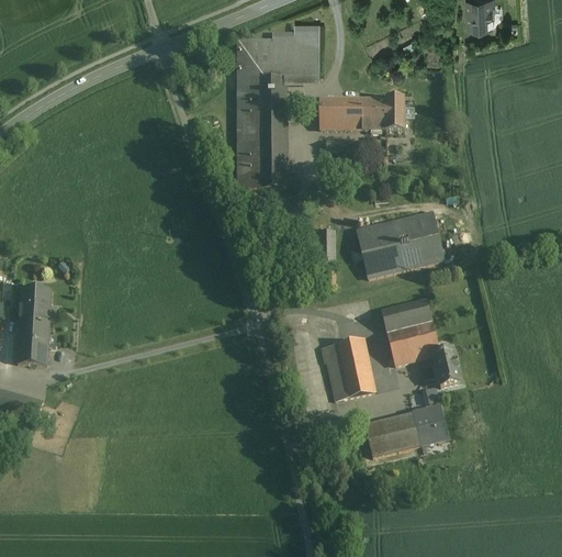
[(468,0),(469,24),(494,23),(493,0),(468,0)]
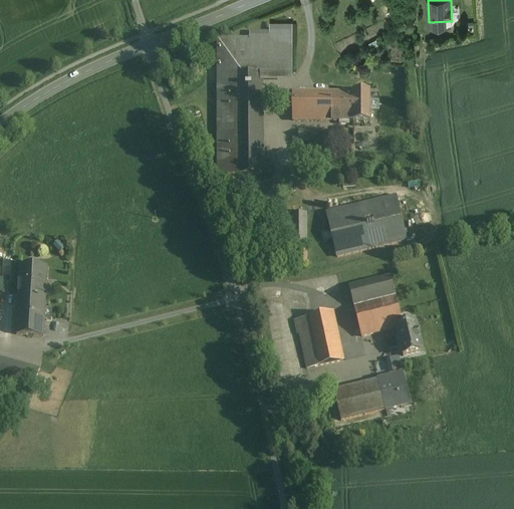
[(250,35),(218,35),(218,69),(262,69),(292,69),(292,19),(270,19),(270,29),(250,28),(250,35)]
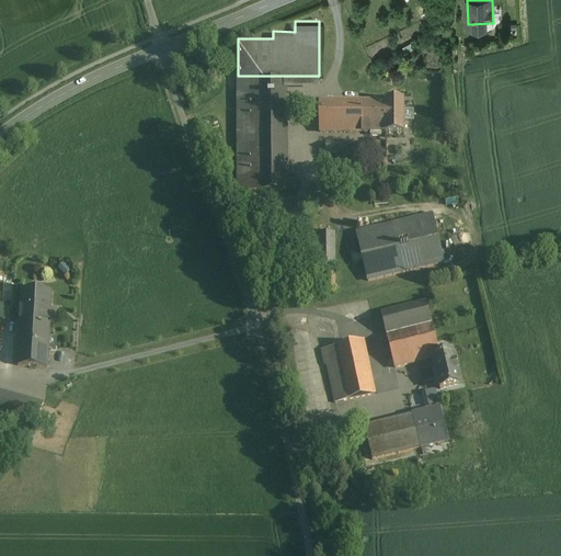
[(286,76),(238,76),(238,185),(286,185),(286,76)]
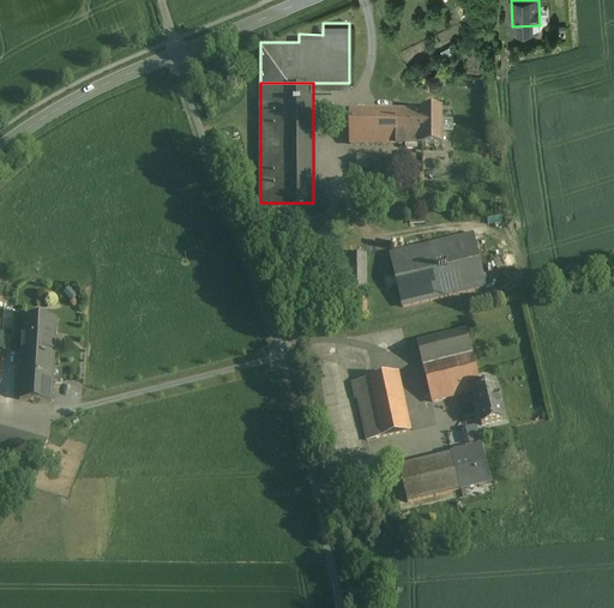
[(411,106),(411,139),(422,139),(422,140),(443,140),(443,104),(422,104),(420,102),(414,102),(411,106)]
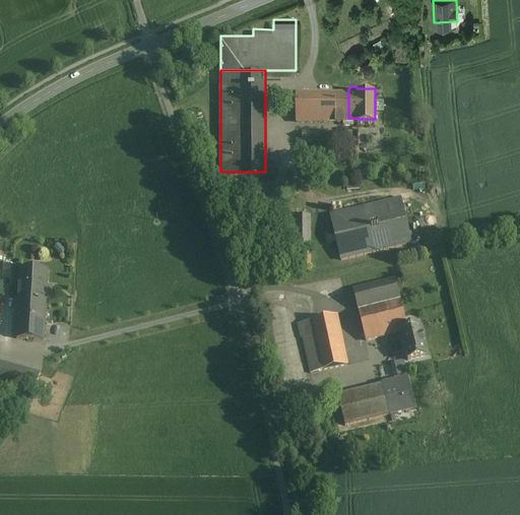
[(348,89),(296,89),(296,118),(348,118),(348,89)]
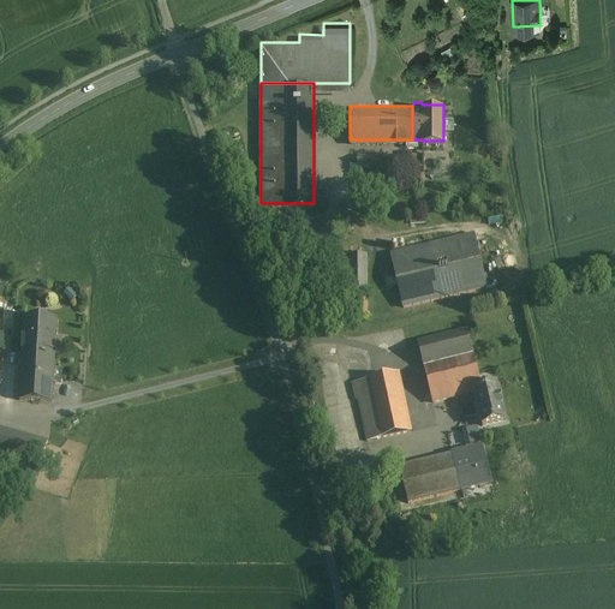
[(376,151),(357,151),(357,162),(376,162),(376,151)]
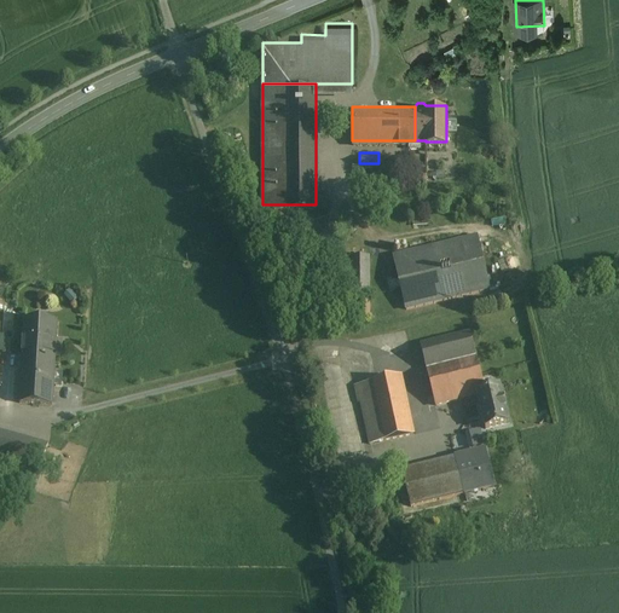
[(478,231),(394,252),(406,304),(490,284),(478,231)]
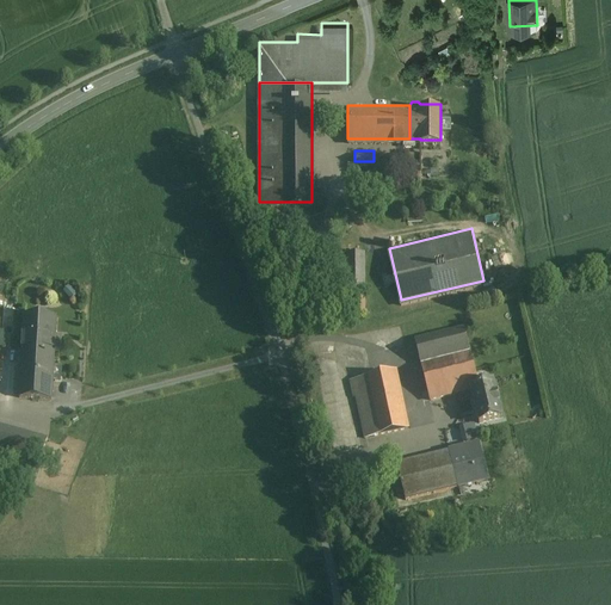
[(364,247),(347,247),(347,307),(364,307),(364,247)]
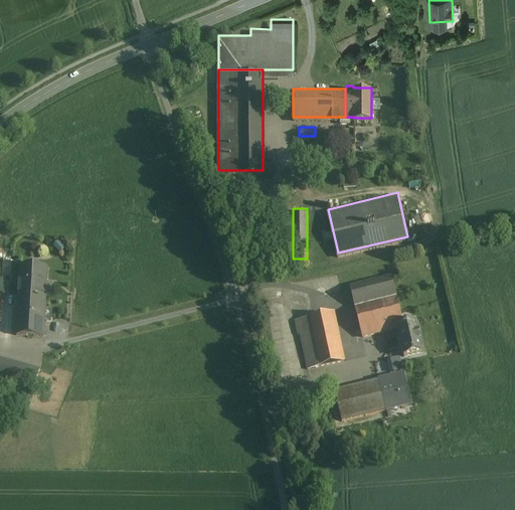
[(20,262),(18,291),(45,293),(45,290),(49,290),(50,281),(46,281),(46,264),(20,262)]
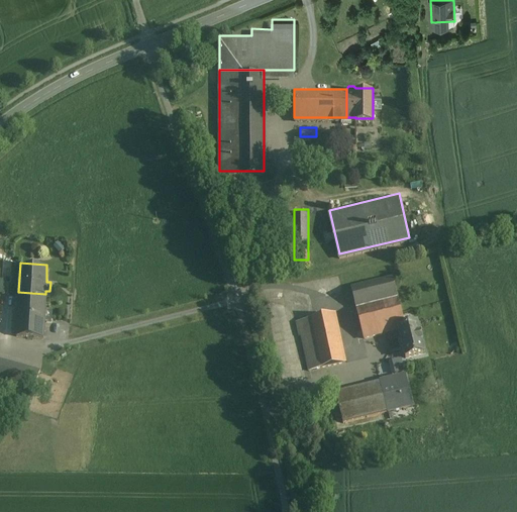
[(393,273),(350,283),(364,332),(398,324),(398,323),(405,321),(393,273)]
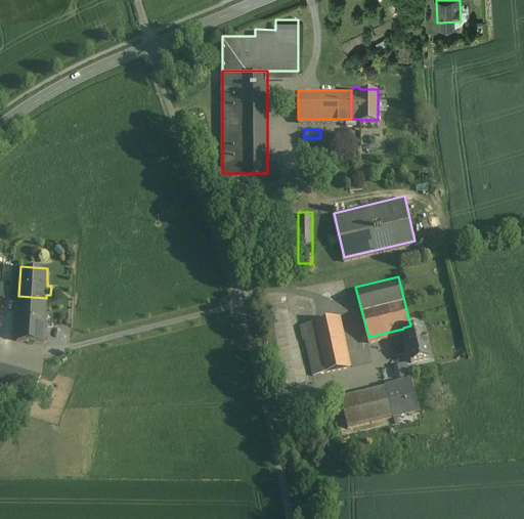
[(18,296),(16,337),(44,338),(46,298),(18,296)]
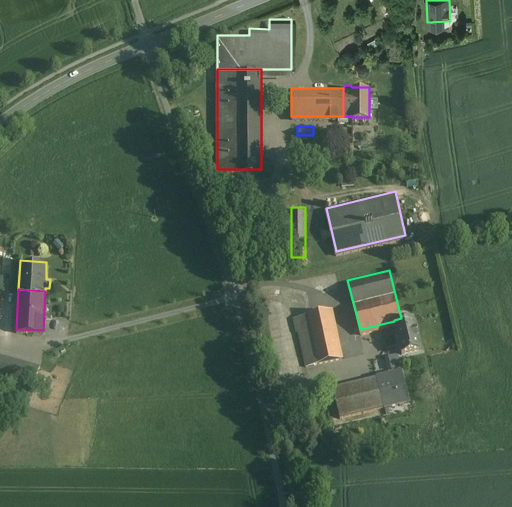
[(331,306),(293,314),(296,328),(298,327),(306,362),(341,354),(331,306)]
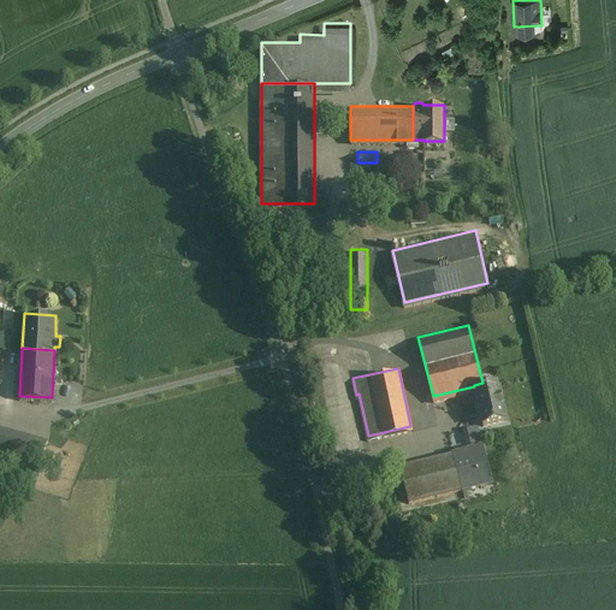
[(474,385),(474,386),(483,420),(507,414),(497,379),(483,383),(474,385)]
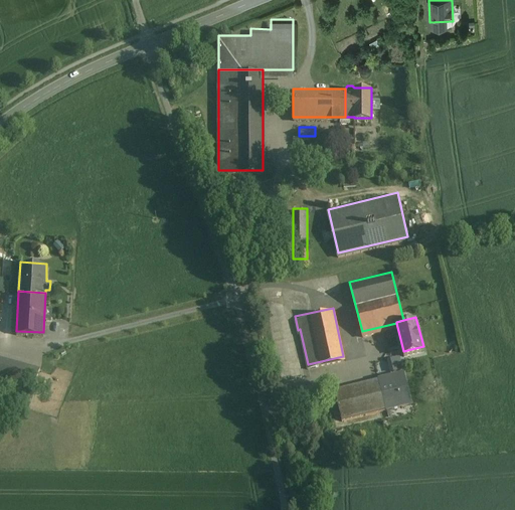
[(388,353),(390,364),(404,362),(402,351),(388,353)]
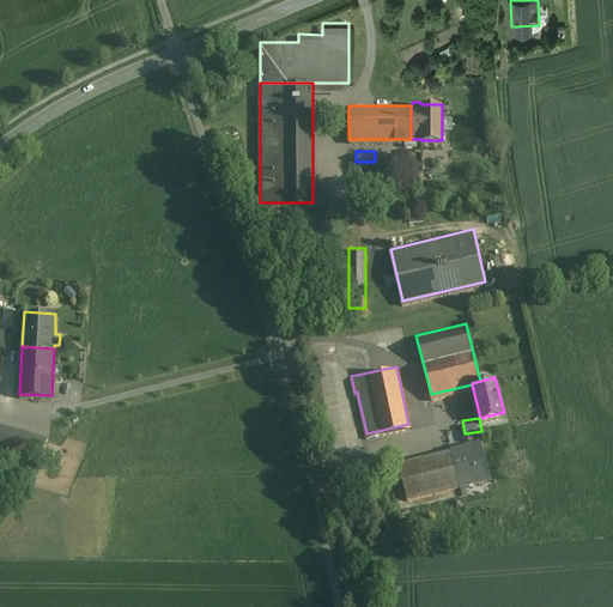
[(47,435),(0,422),(0,448),(41,460),(47,435)]
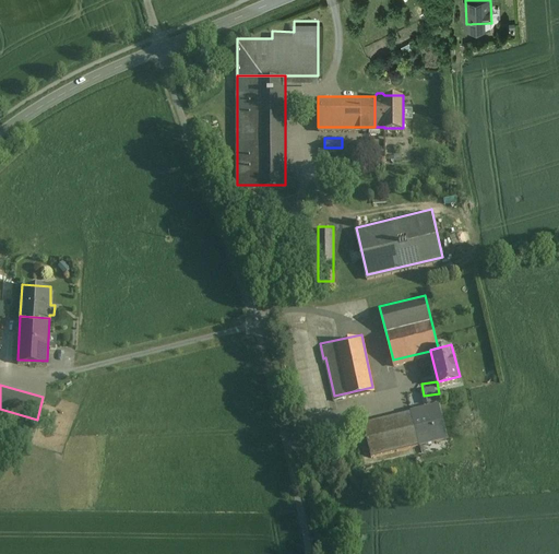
[(437,401),(363,420),(370,451),(444,433),(437,401)]
